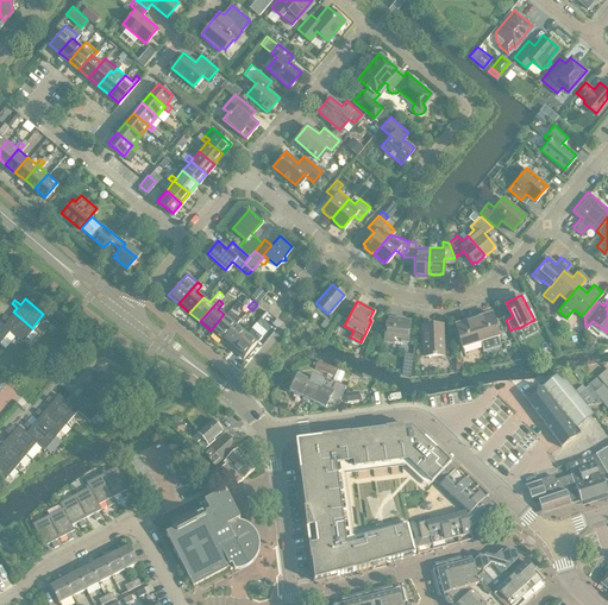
[(224,314),(211,331),(221,339),(234,323),(239,317),(229,308),(224,314)]
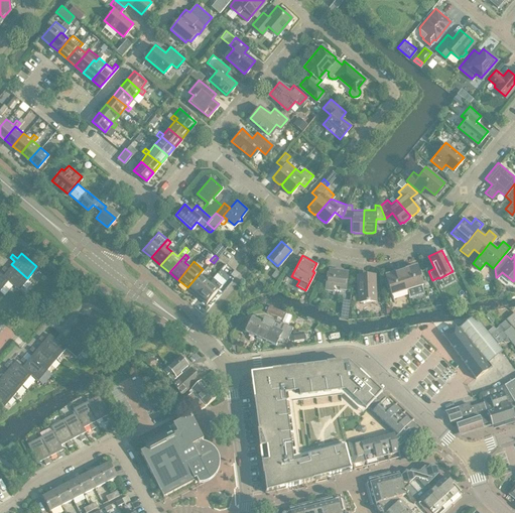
[(27,278),(11,264),(7,268),(3,265),(1,268),(5,271),(3,274),(7,279),(18,288),(27,278)]
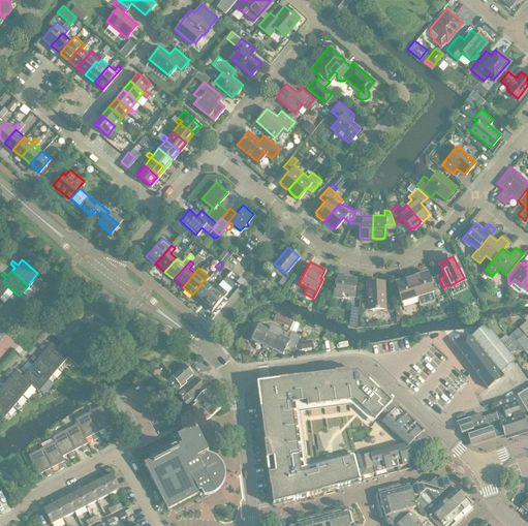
[(410,276),(416,296),(432,290),(426,271),(410,276)]
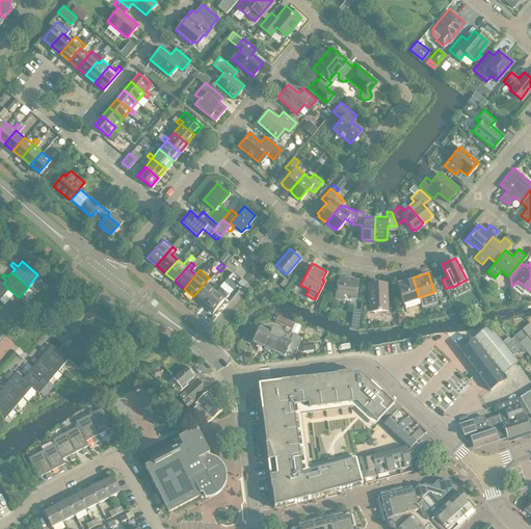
[(355,297),(357,280),(339,278),(338,283),(336,283),(335,296),(350,298),(350,296),(355,297)]
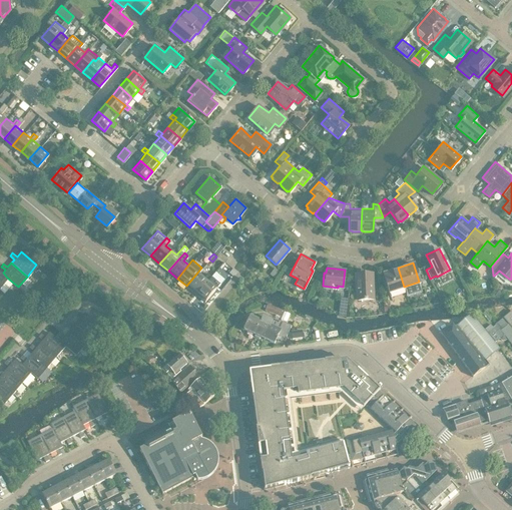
[(404,287),(398,268),(383,272),(389,292),(404,287)]
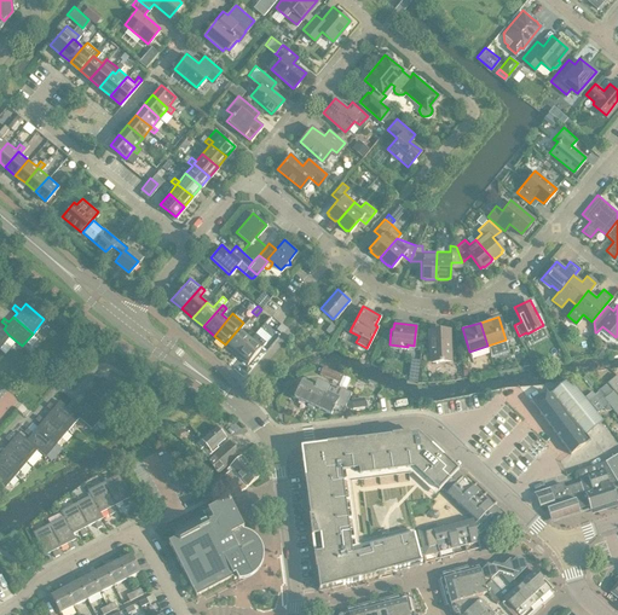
[(254,331),(236,353),(247,363),(265,341),(258,336),(263,330),(259,326),(254,331)]
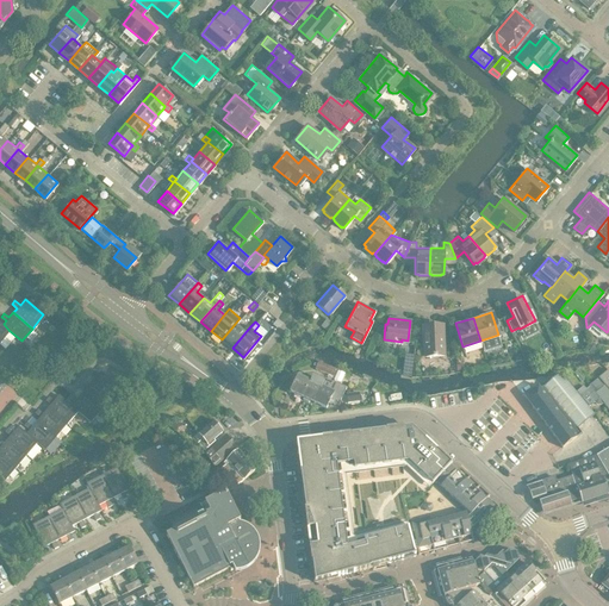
[(232,348),(250,326),(247,323),(242,329),(235,324),(222,339),(232,348)]
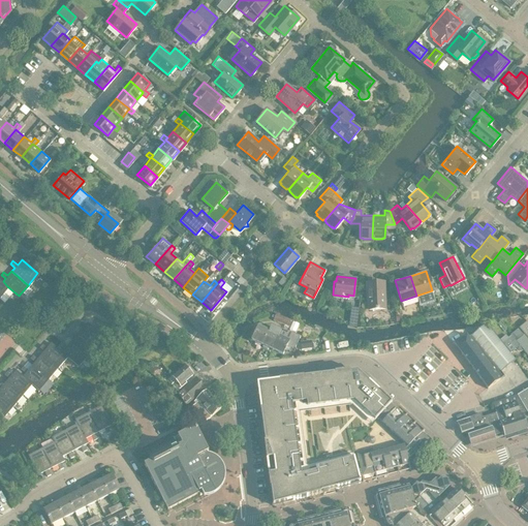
[(368,307),(383,306),(382,282),(367,282),(368,307)]
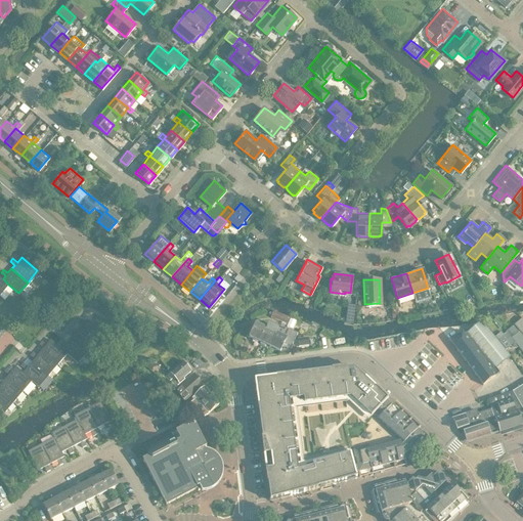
[(347,302),(345,317),(352,318),(354,303),(347,302)]
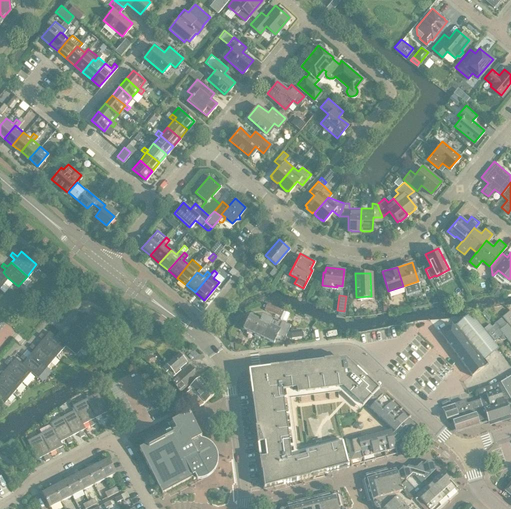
[(272,311),(274,305),(266,302),(264,307),(272,311)]
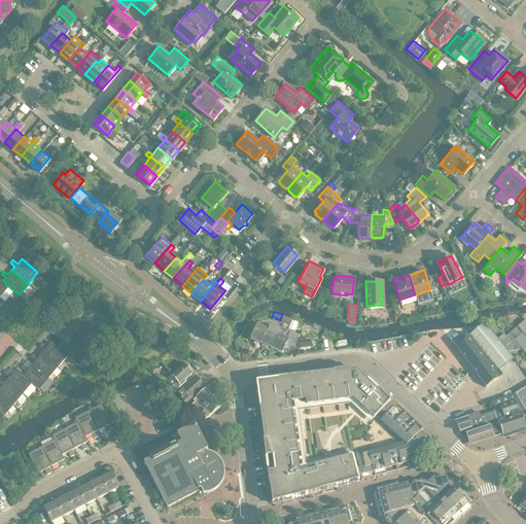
[(282,314),(280,320),(287,323),(290,317),(282,314)]
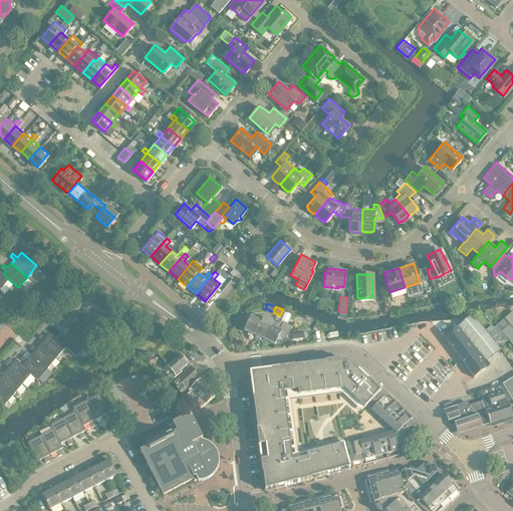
[(76,320),(92,334),(102,322),(86,308),(82,313),(78,310),(75,313),(79,316),(76,320)]
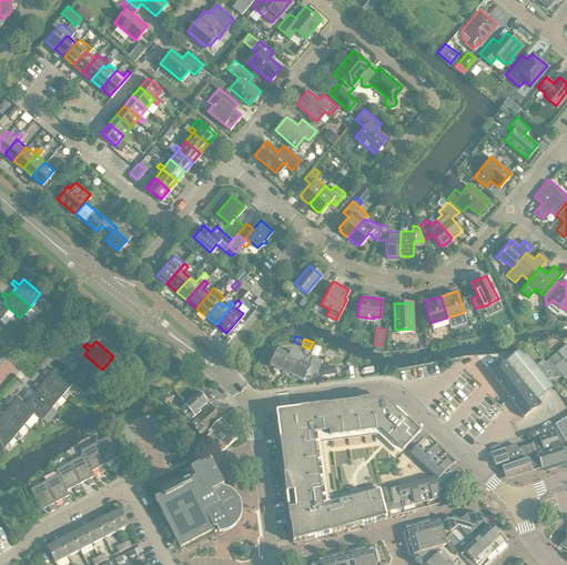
[(566,343),(565,342),(556,350),(566,362),(566,343)]
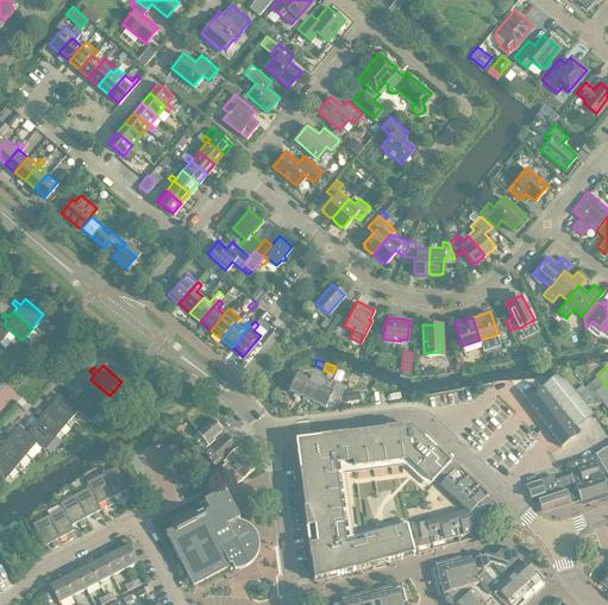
[(591,411),(558,370),(541,383),(575,424),(591,411)]
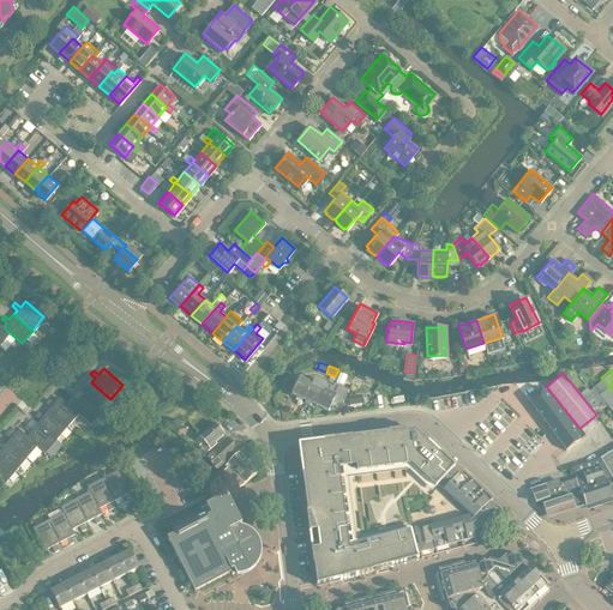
[(304,397),(311,381),(306,379),(306,376),(300,374),(292,391),(304,397)]
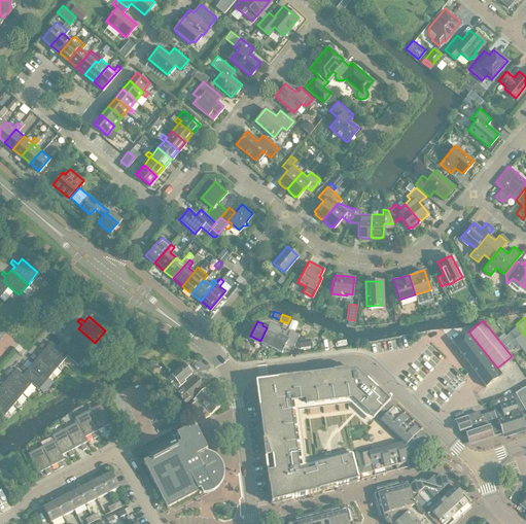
[(525,353),(525,336),(516,324),(509,330),(525,353)]
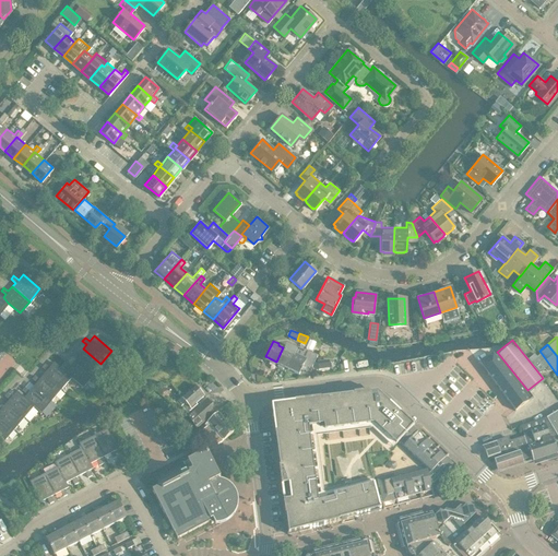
[(283,347),(276,362),(287,367),(294,353),(283,347)]
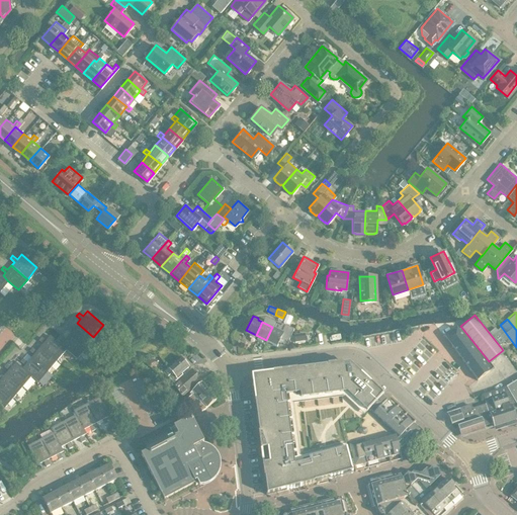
[(68,334),(84,347),(93,337),(77,323),(74,327),(70,323),(67,326),(71,330),(68,334)]
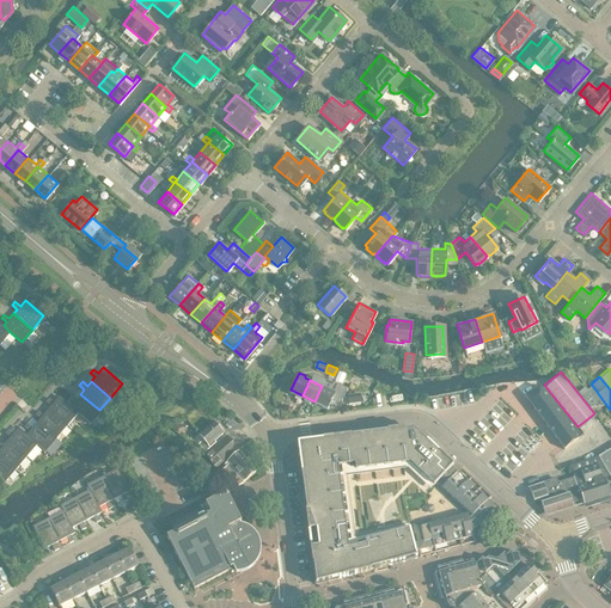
[(322,386),(315,401),(327,406),(334,391),(333,391),(335,387),(330,385),(328,388),(322,386)]
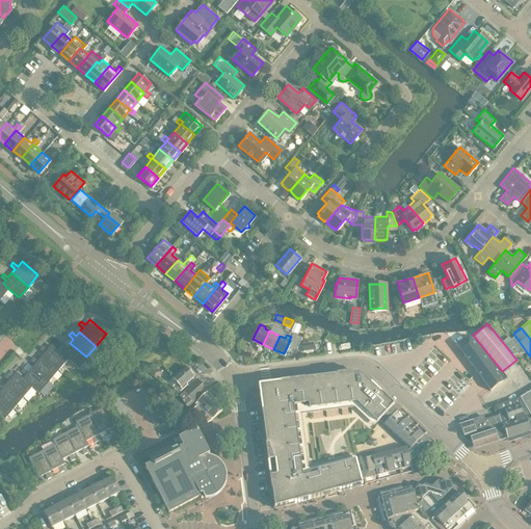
[(473,335),(470,337),(468,335),(455,344),(489,389),(506,376),(502,371),(473,335)]
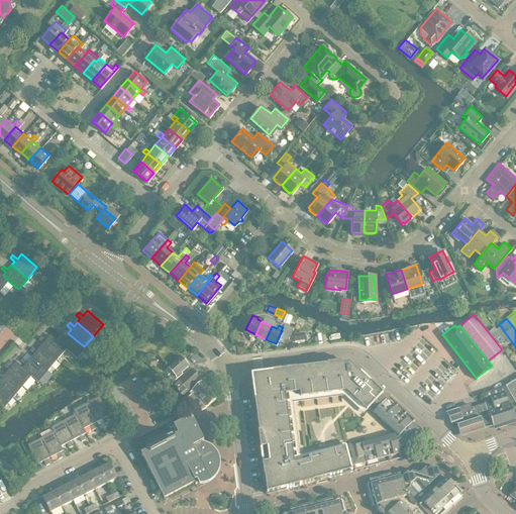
[(498,343),(504,339),(496,329),(494,326),(489,330),(498,343)]
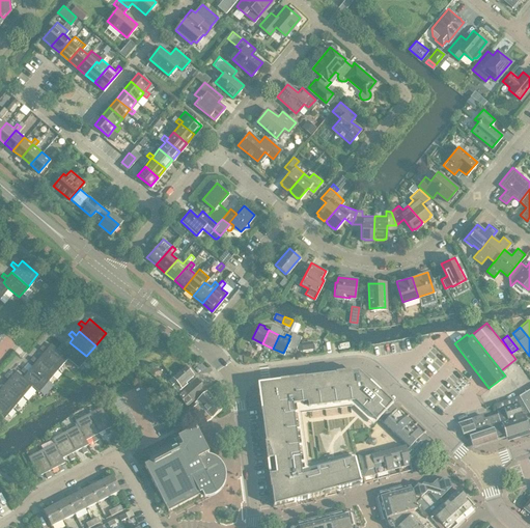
[(311,340),(300,341),(301,350),(312,348),(311,340)]
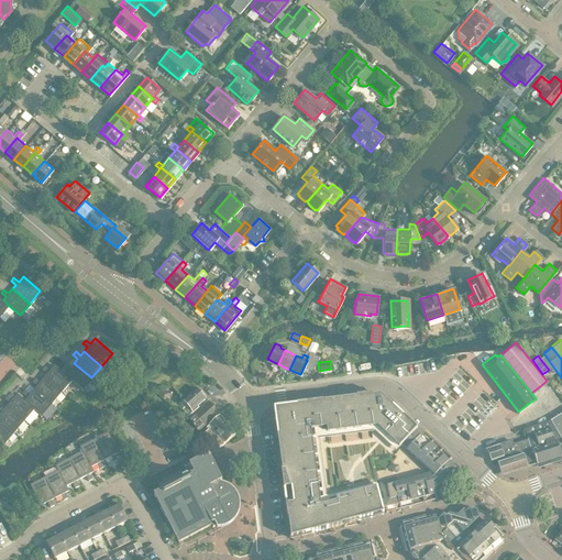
[(42,376),(59,392),(70,379),(65,374),(65,373),(53,363),(48,369),(44,365),(41,369),(45,372),(42,376)]
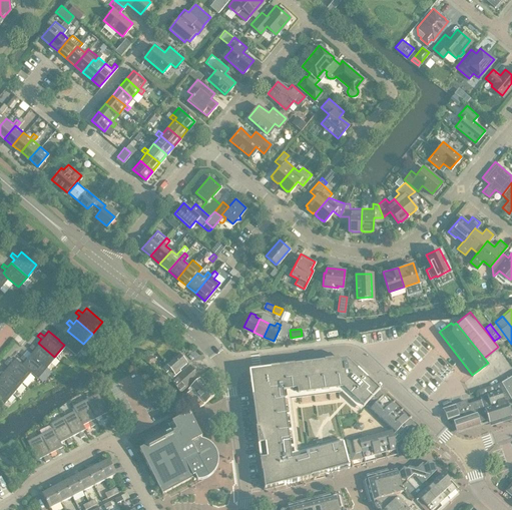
[(83,344),(67,331),(64,334),(60,331),(57,334),(61,338),(59,340),(59,341),(64,345),(75,354),(83,344)]
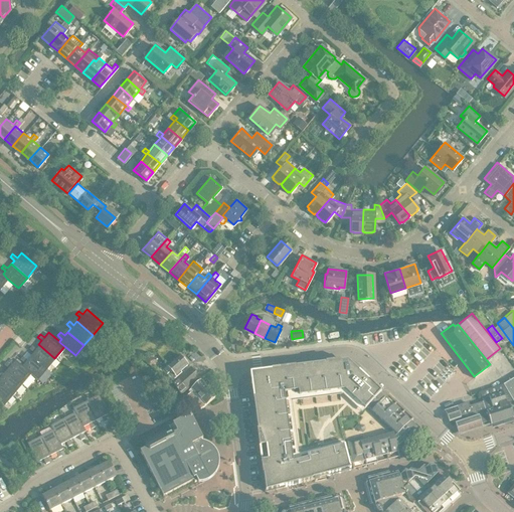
[(29,355),(45,368),(54,358),(38,344),(35,347),(31,344),(28,347),(32,351),(29,355)]
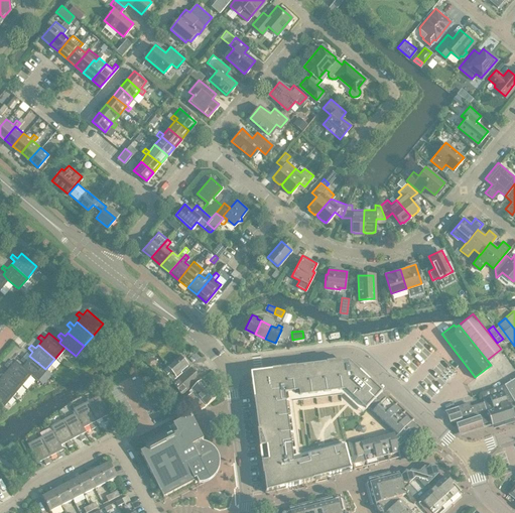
[(179,369),(186,363),(178,354),(166,364),(170,369),(166,372),(172,379),(181,371),(179,369)]
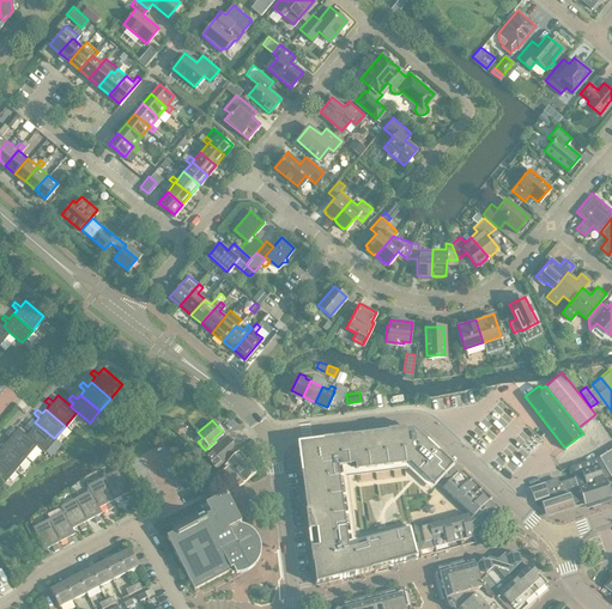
[(54,438),(35,422),(30,426),(26,422),(23,426),(28,430),(25,433),(36,443),(44,450),(54,438)]
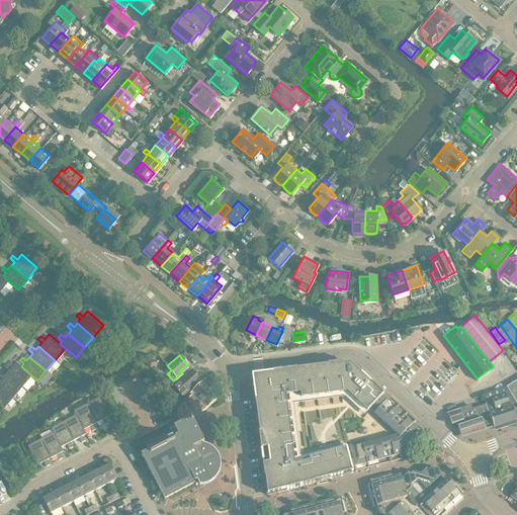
[(4,372),(20,387),(30,374),(21,366),(15,361),(10,366),(6,362),(3,365),(7,369),(4,372)]
